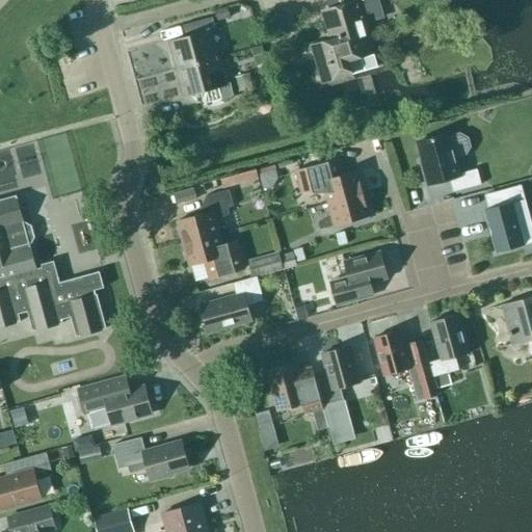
[(363,20),(382,15),(377,0),(324,0),(328,14),(319,16),(319,17),(323,16),(330,38),(309,45),(321,83),(352,74),(346,57),(375,48),(375,47),(372,48),(363,20)]
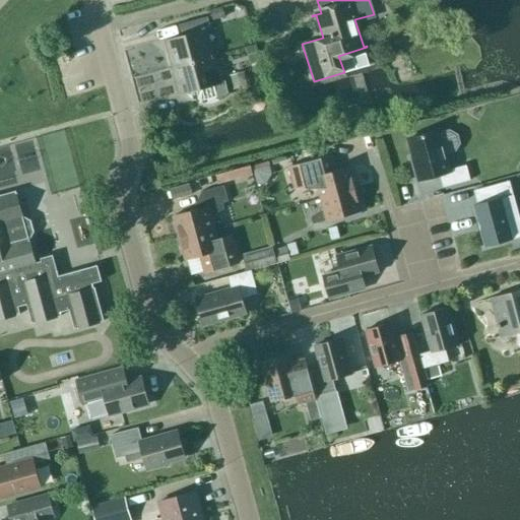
[(217,8),(213,9),(209,10),(212,20),(224,16),(221,6),(217,8)]
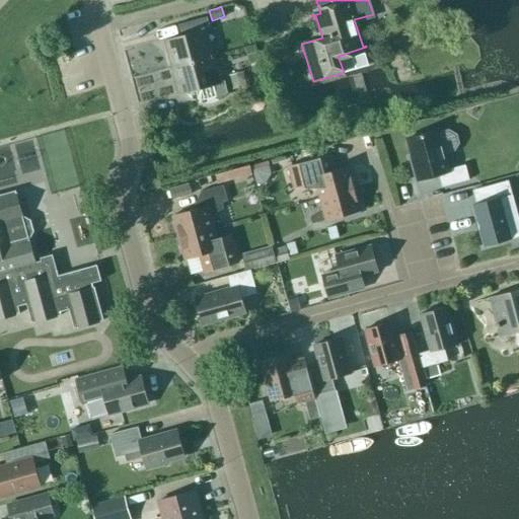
[(213,57),(217,56),(217,55),(212,56),(206,30),(210,29),(207,17),(177,24),(180,36),(162,41),(162,42),(165,42),(167,52),(165,52),(165,53),(167,53),(171,67),(169,67),(169,68),(213,57)]
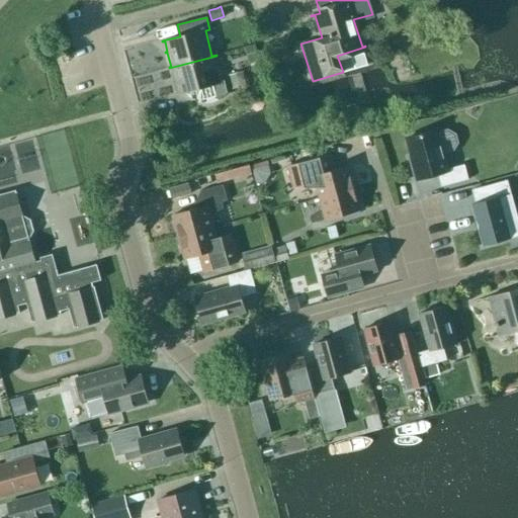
[(279,33),(276,21),(262,25),(265,37),(279,33)]
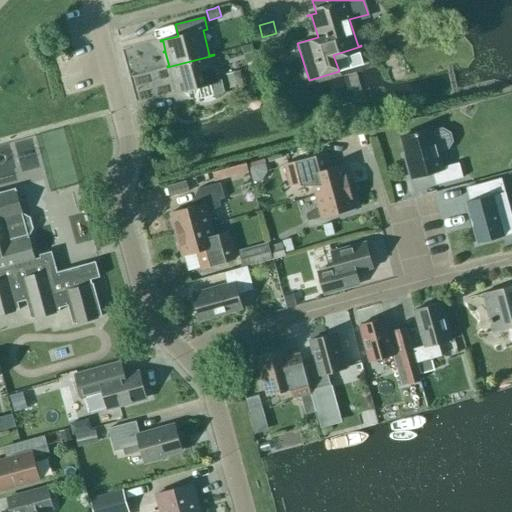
[(216,81),(210,56),(167,67),(169,67),(176,93),(192,89),(195,100),(223,93),(220,80),(216,81)]
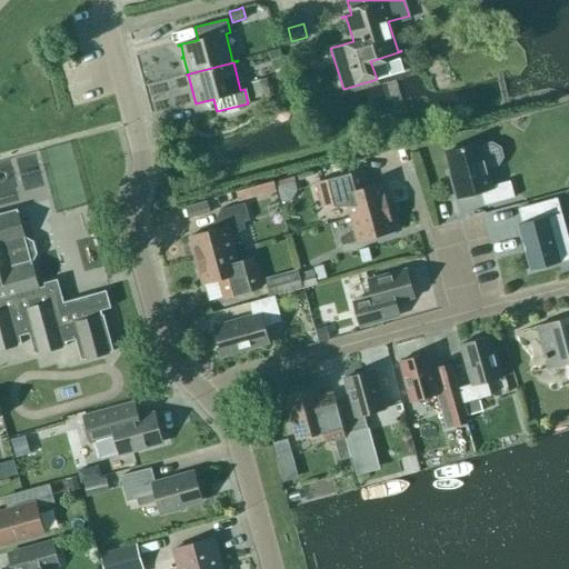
[(270,92),(266,77),(251,81),(256,97),(270,92)]
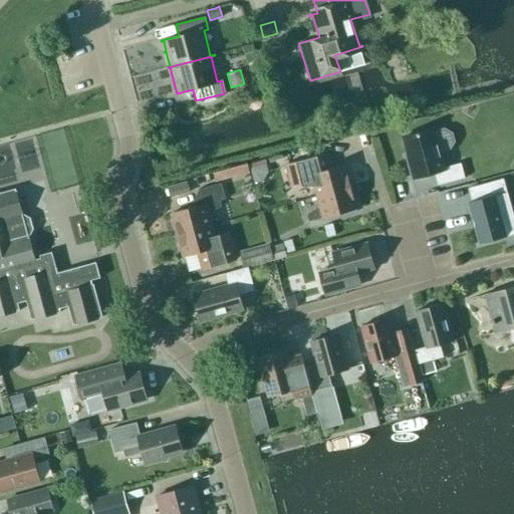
[(432,130),(403,137),(414,179),(433,174),(436,186),(463,179),(459,164),(442,169),(432,130)]
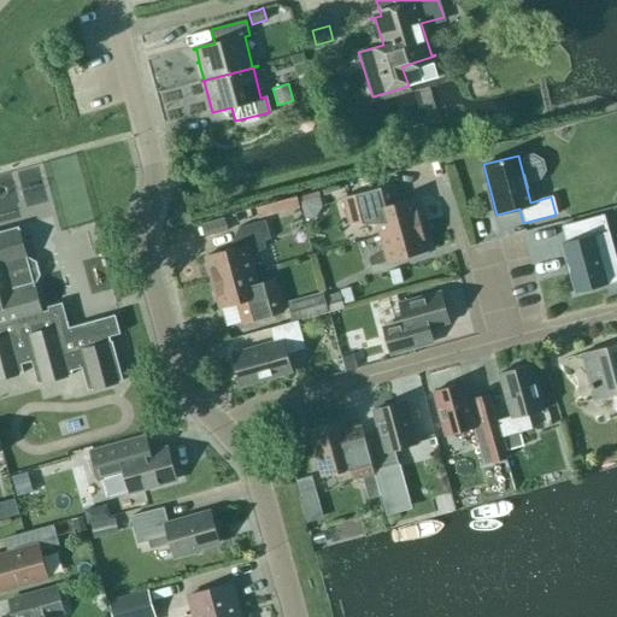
[(348,223),(358,223),(375,223),(378,236),(421,224),(413,199),(398,204),(392,183),(341,197),(348,223)]
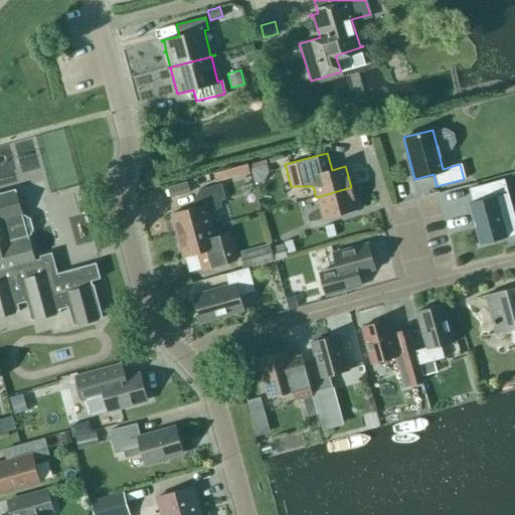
[(248,173),(245,164),(212,174),(215,182),(248,173)]
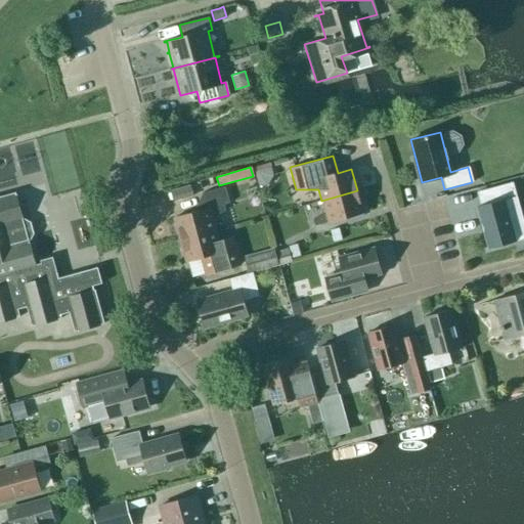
[(272,183),(267,168),(252,173),(258,188),(272,183)]
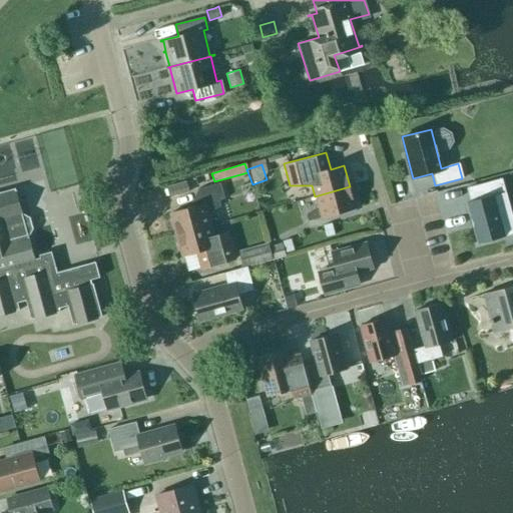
[(492,196),(466,203),(477,243),(504,235),(495,204),(507,201),(501,178),(488,182),(492,196)]
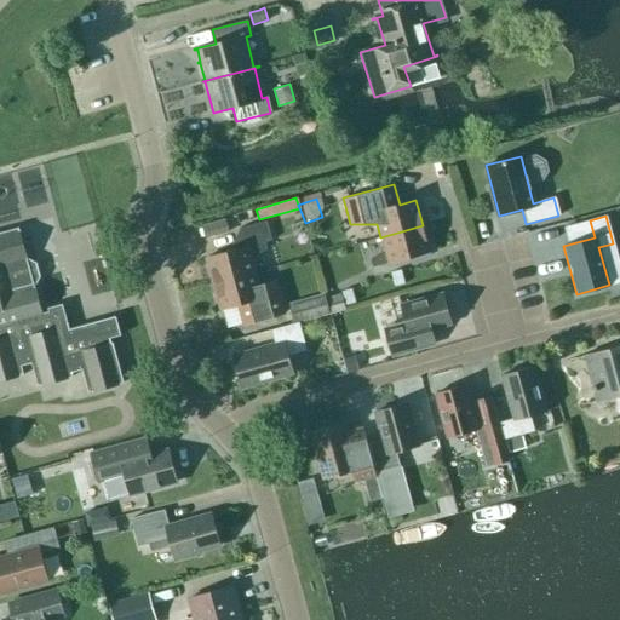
[(217,222),(211,223),(202,225),(205,239),(229,233),(227,219),(217,222)]
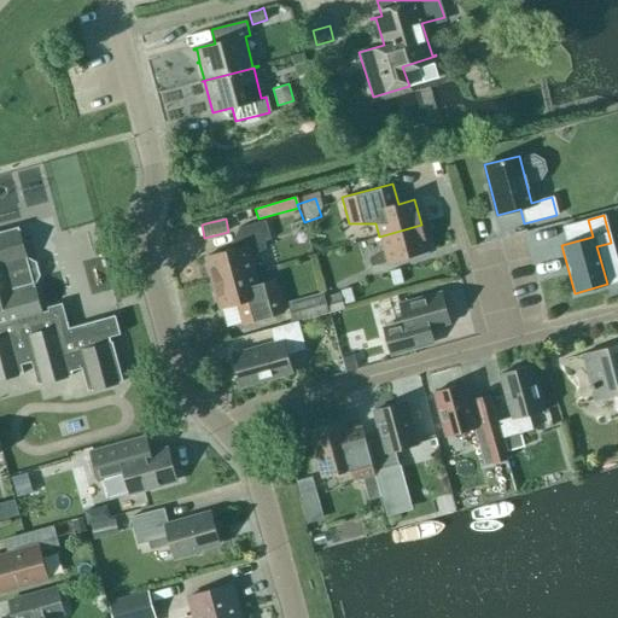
[(211,283),(254,272),(250,257),(264,249),(263,242),(269,239),(264,221),(238,228),(243,246),(204,257),(211,283)]
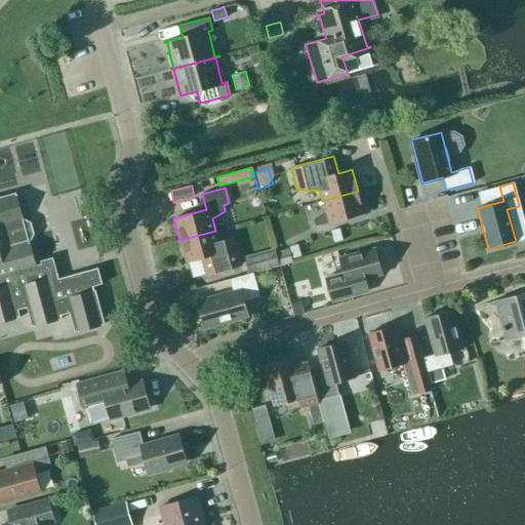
[(364,213),(358,191),(322,201),(325,212),(312,219),(314,227),(364,213)]
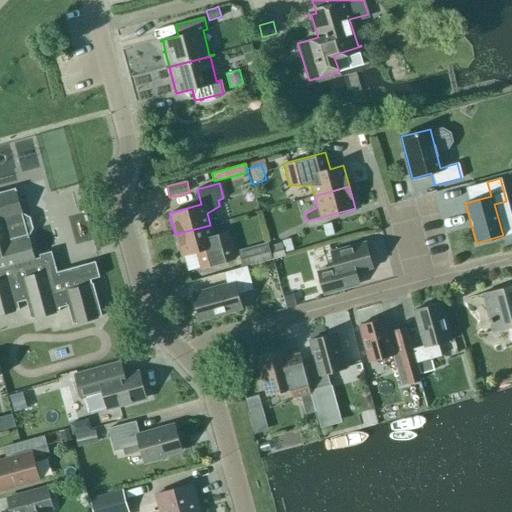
[(0,314),(19,309),(17,302),(25,300),(30,319),(59,311),(59,308),(67,305),(72,324),(101,316),(92,283),(91,283),(90,279),(99,277),(94,261),(56,272),(51,251),(38,254),(39,257),(34,259),(27,234),(31,228),(28,218),(22,214),(14,188),(0,191),(0,314)]
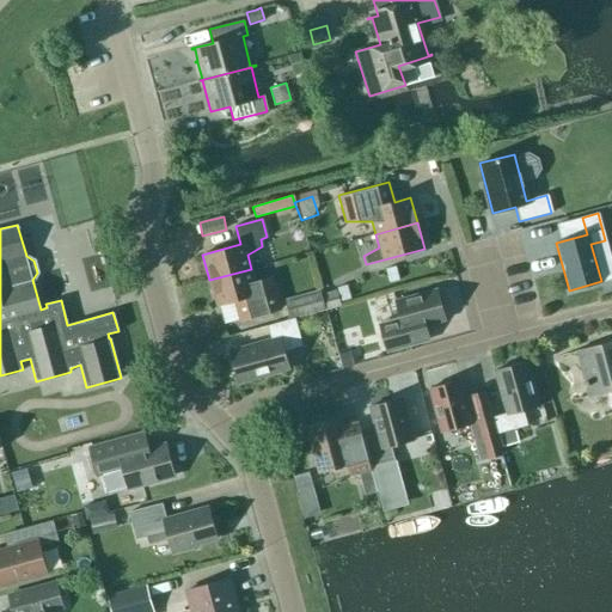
[(255,281),(251,269),(209,280),(216,305),(246,297),(251,316),(280,307),(277,304),(270,276),(255,281)]
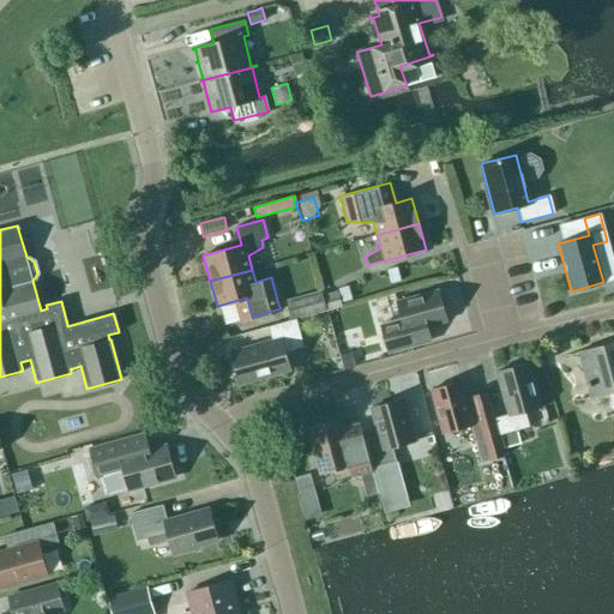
[(323,299),(320,293),(320,290),(286,300),(290,318),(290,319),(325,309),(323,299)]
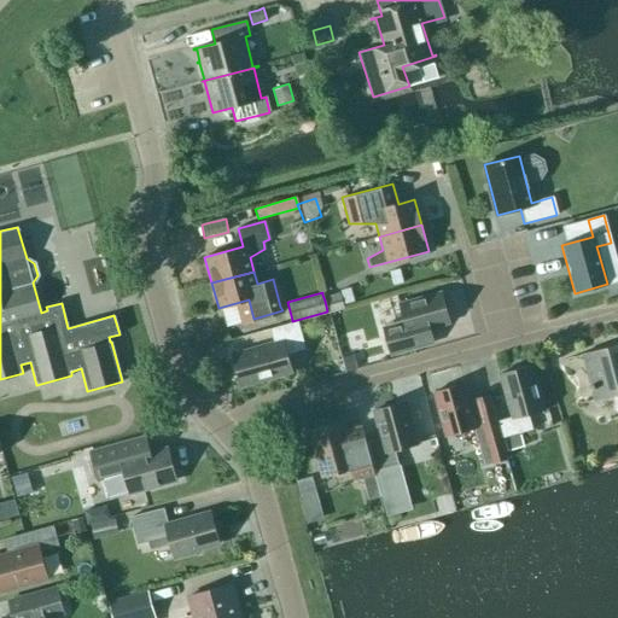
[(324,296),(327,312),(342,308),(338,292),(324,296)]
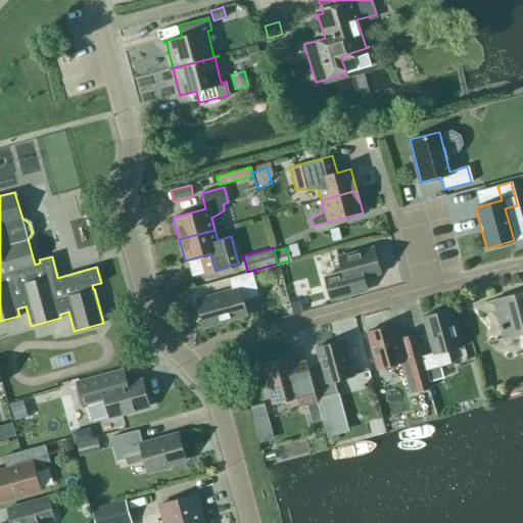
[(343,281),(326,286),(330,300),(355,294),(352,281),(379,274),(372,247),(337,257),(343,281)]
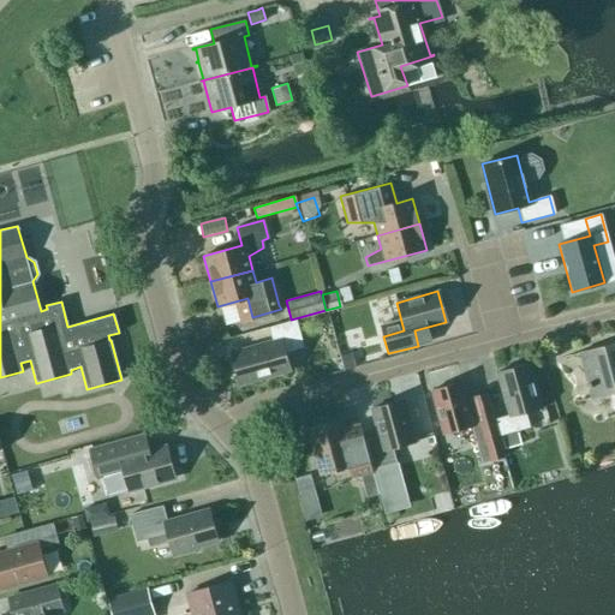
[(272,341),(230,353),(238,384),(290,370),(285,352),(303,347),(296,320),(268,327),(272,341)]
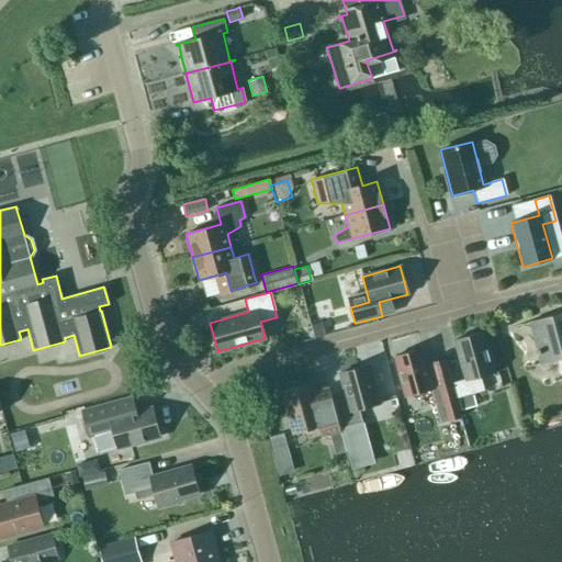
[(561,313),(561,314),(529,323),(540,364),(555,360),(559,372),(561,374),(561,313)]
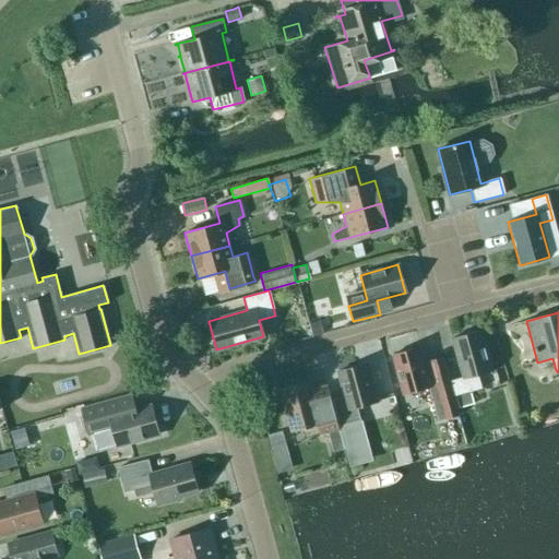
[(330,328),(325,313),(312,317),(317,331),(330,328)]
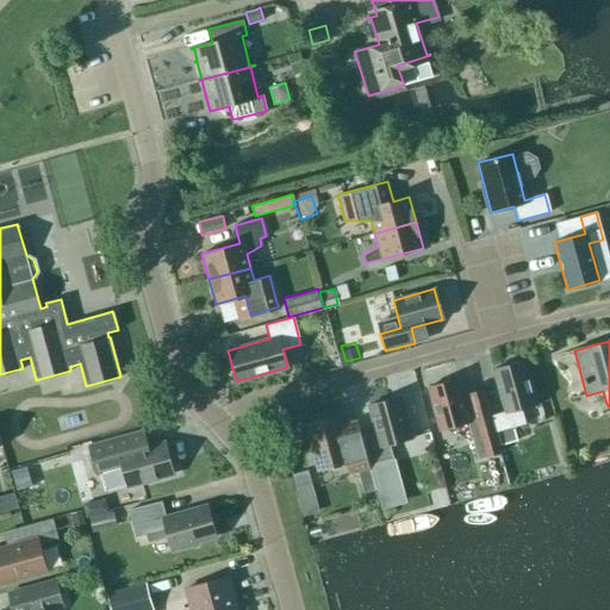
[(536,405),(523,361),(491,369),(503,412),(490,416),(495,433),(514,427),(524,424),(520,409),(536,405)]
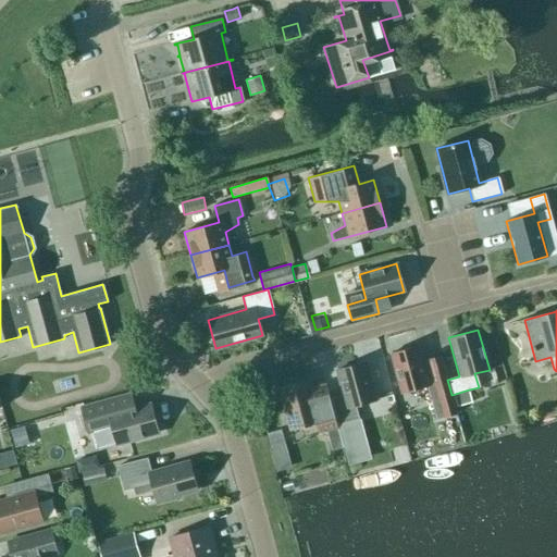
[(421,361),(417,346),(390,354),(400,393),(426,386),(429,394),(434,392),(440,409),(454,405),(448,387),(440,356),(421,361)]
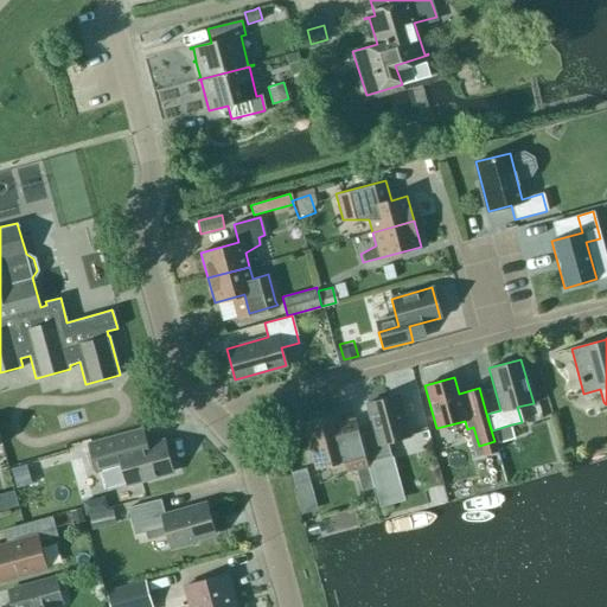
[(408,436),(397,395),(365,403),(372,432),(359,435),(366,464),(379,460),(390,457),(385,442),(408,436)]
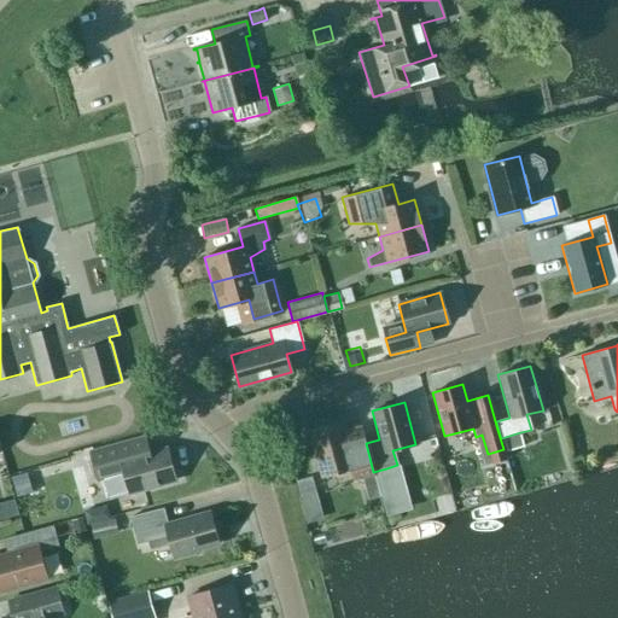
[(344,433),(340,421),(308,430),(320,477),(351,468),(355,481),(361,478),(367,500),(379,496),(361,429),(344,433)]
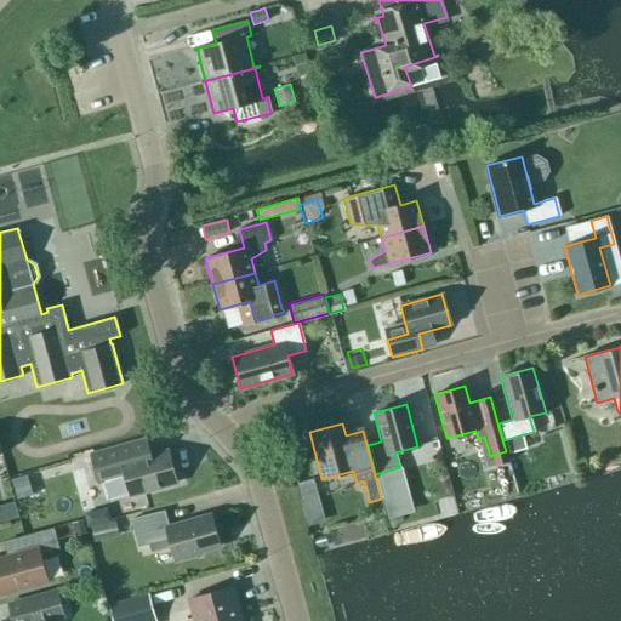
[(525,446),(524,442),(523,434),(506,439),(510,454),(527,449),(525,446)]
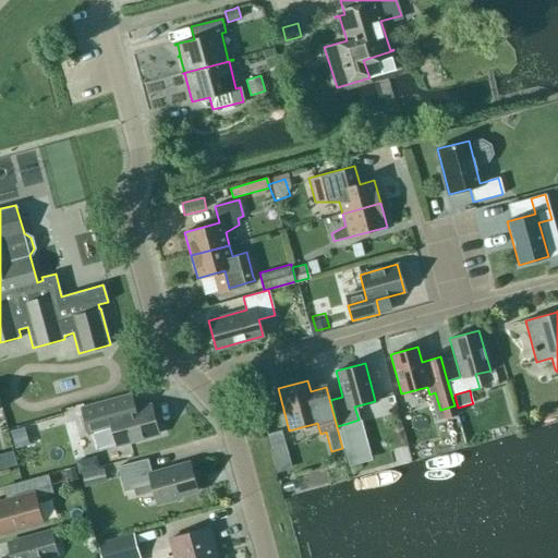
[(158,434),(150,405),(132,410),(128,396),(81,409),(87,434),(94,432),(98,450),(158,434)]
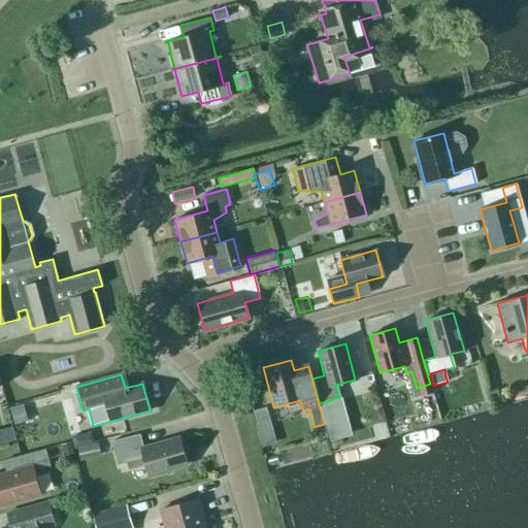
[(349,434),(339,397),(330,400),(319,403),(329,439),(349,434)]
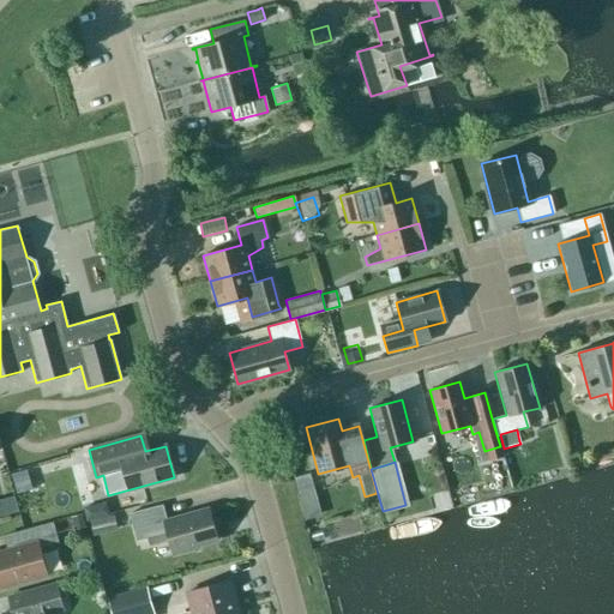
[(25,482),(22,469),(10,473),(13,486),(25,482)]
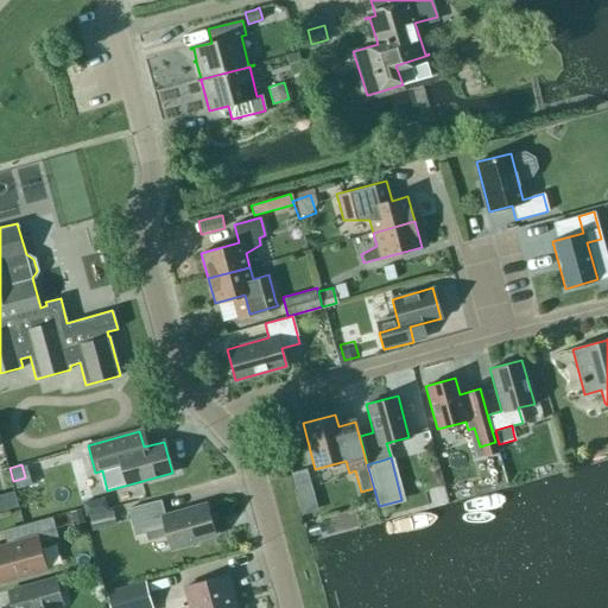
[(310,483),(295,488),(301,513),(317,508),(310,483)]
